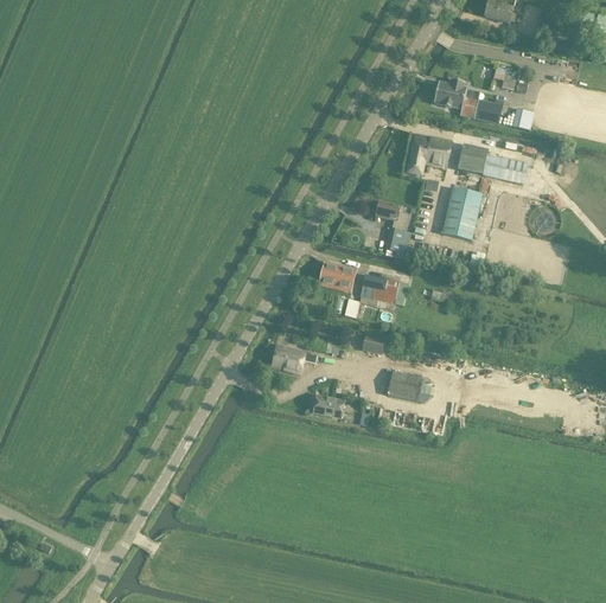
[(512,6),(496,0),(488,0),(484,15),(508,21),(509,19),(512,20),(515,13),(511,12),(512,6)]
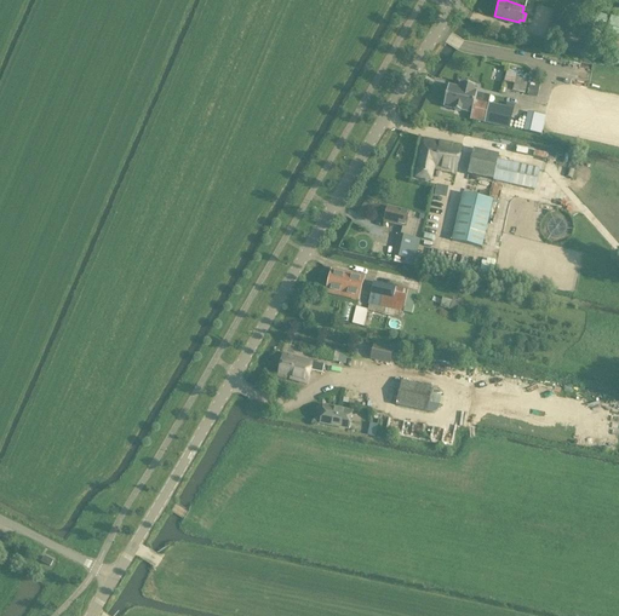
[(555,4),(548,27),(565,32),(566,27),(573,28),(578,11),(555,4)]
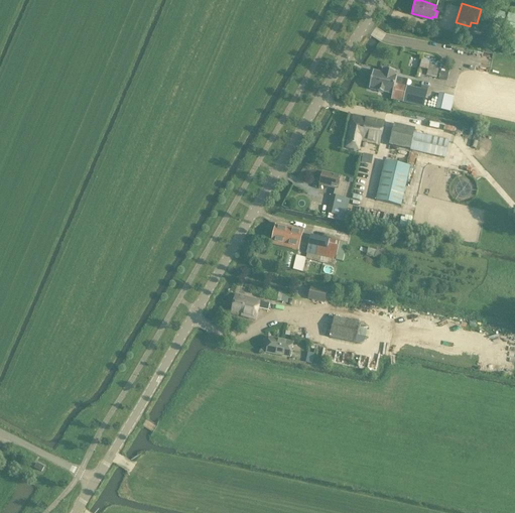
[(503,26),(507,12),(491,8),(487,22),(503,26)]
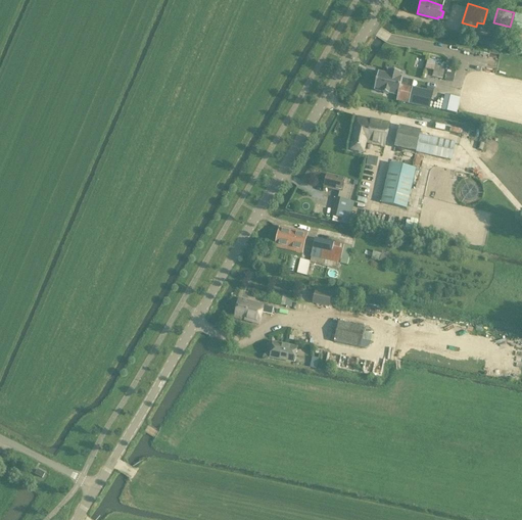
[(521,13),(514,12),(510,28),(521,30),(521,13)]
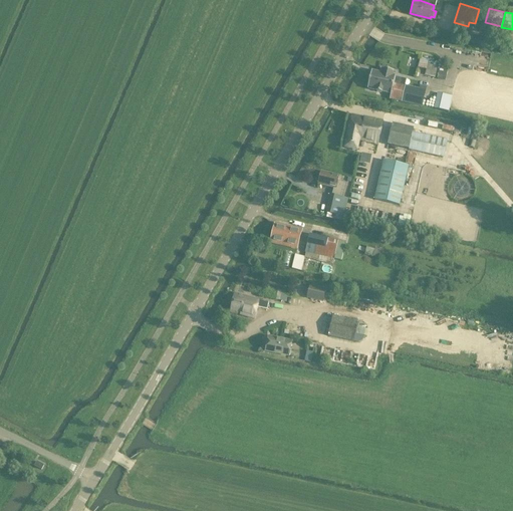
[(419,57),(418,65),(425,67),(427,59),(419,57)]
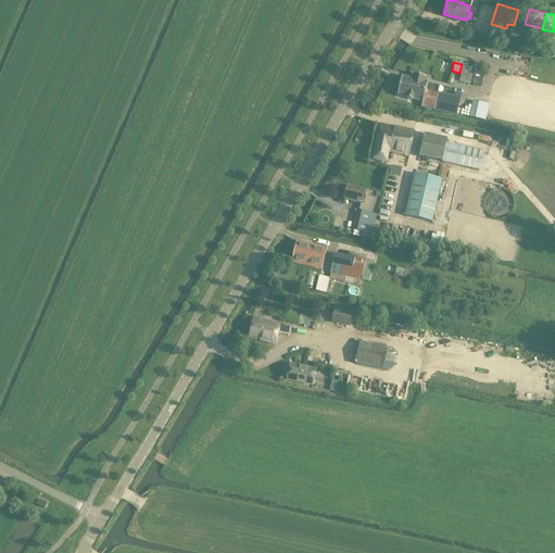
[(462,67),(459,78),(469,80),(471,70),(462,67)]
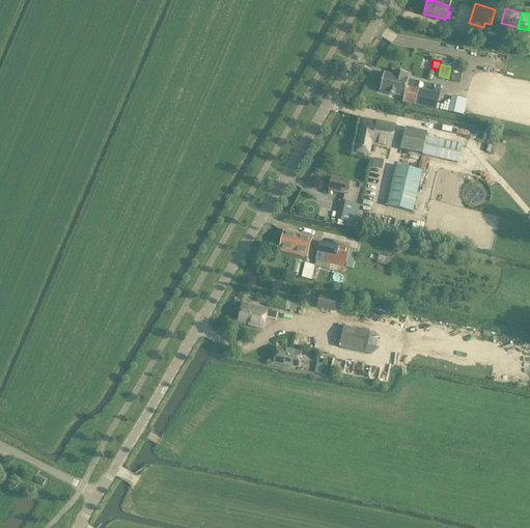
[(454,67),(451,79),(458,80),(462,68),(454,67)]
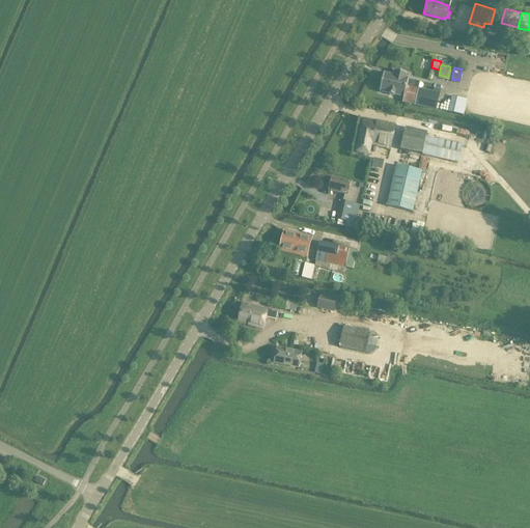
[(411,85),(413,78),(408,77),(405,76),(406,72),(394,68),(393,73),(383,71),(379,89),(388,91),(388,92),(393,93),(393,92),(402,94),(401,100),(435,108),(438,91),(411,85)]
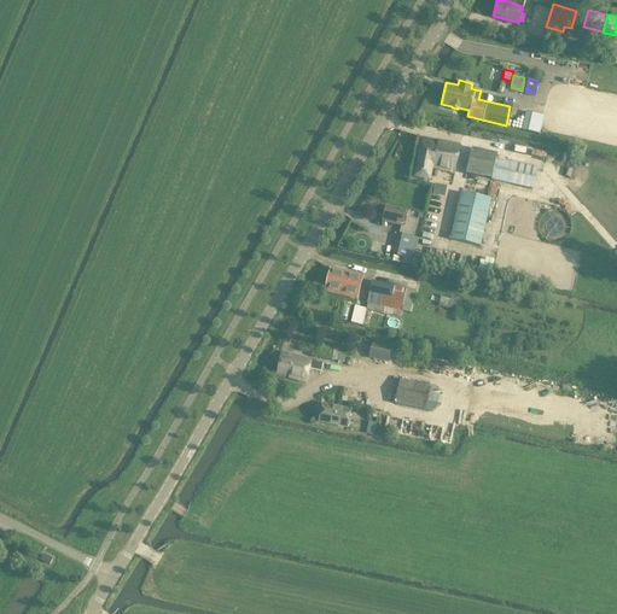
[(421,135),(413,175),(429,177),(431,167),(454,170),(460,141),(437,138),(421,135)]
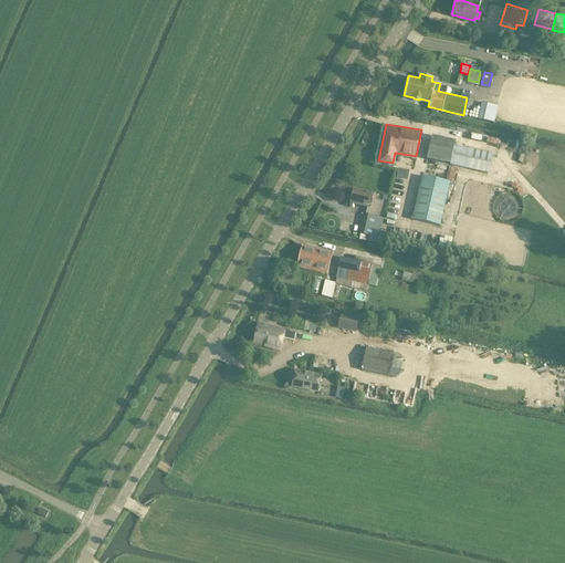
[(431,138),(427,157),(485,170),(490,152),(431,138)]
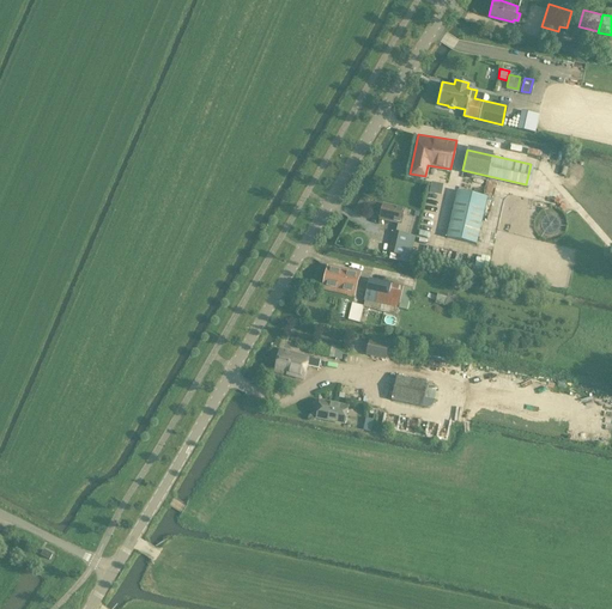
[(430,180),(430,190),(442,190),(443,180),(430,180)]
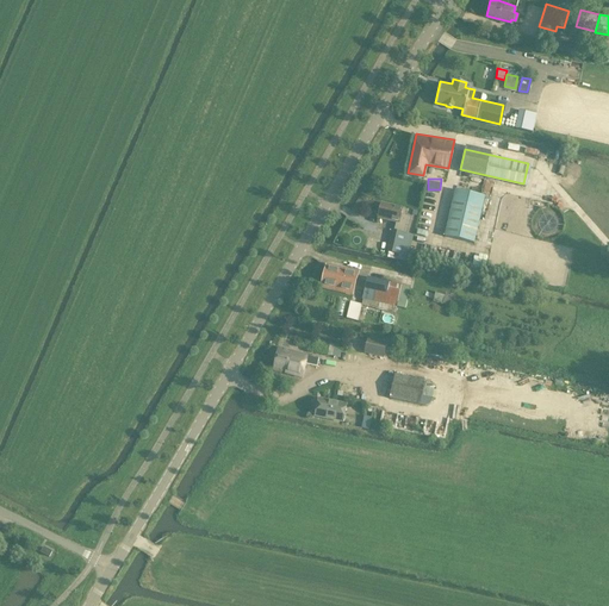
[(480,192),(457,187),(447,232),(471,237),(480,192)]
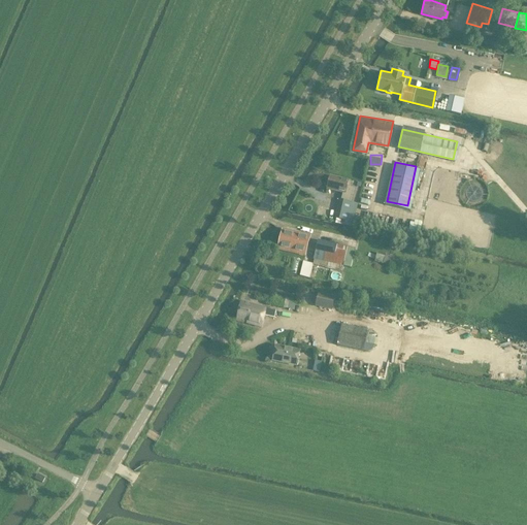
[(325,177),(324,183),(325,185),(327,185),(326,187),(342,190),(340,198),(338,197),(334,216),(344,218),(343,222),(351,224),(352,220),(356,202),(351,201),(354,186),(346,184),(347,178),(329,174),(329,176),(327,175),(325,177)]
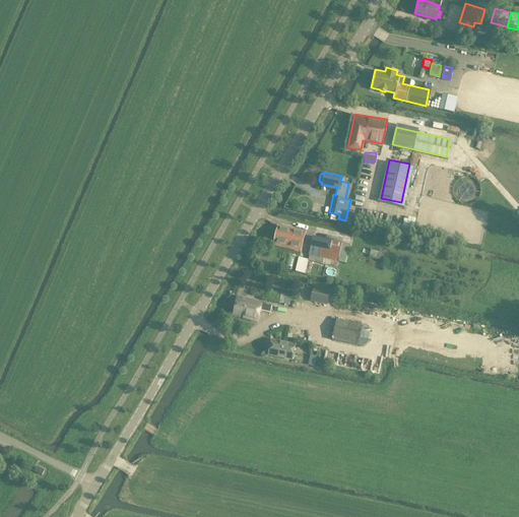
[(274,238),(301,244),(305,231),(277,224),(274,238)]
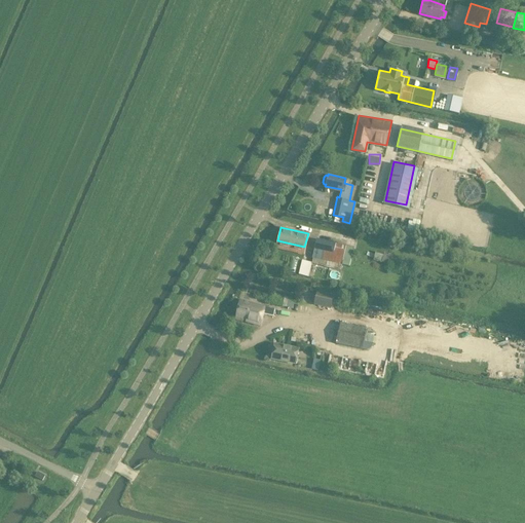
[(316,240),(312,256),(342,263),(345,247),(346,246),(346,245),(316,237),(316,240)]
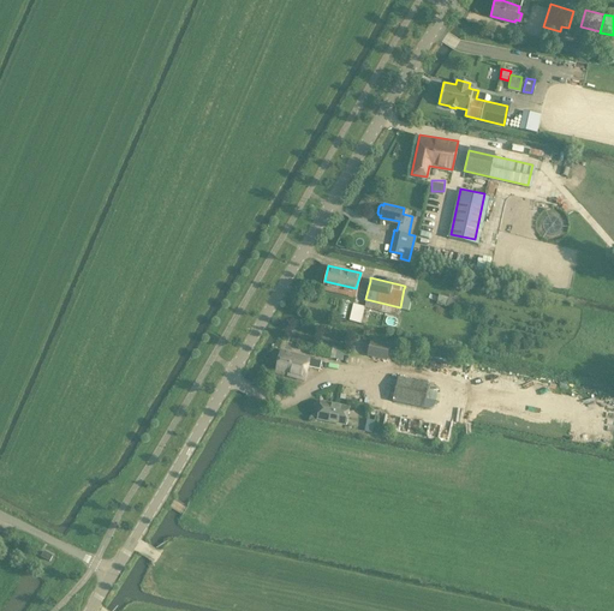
[(404,288),(400,307),(407,309),(412,288),(405,287),(404,288)]
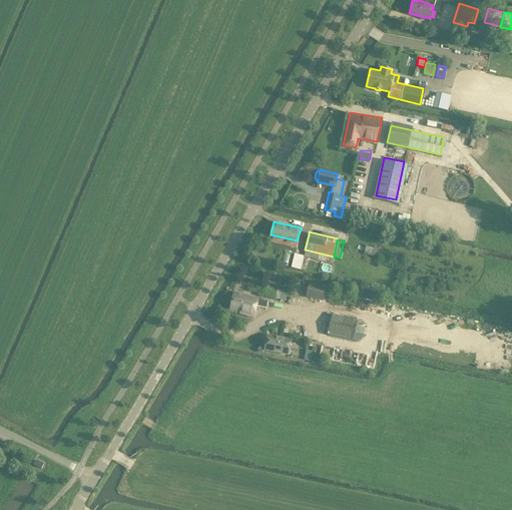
[(303,255),(294,252),(291,266),(300,268),(303,255)]
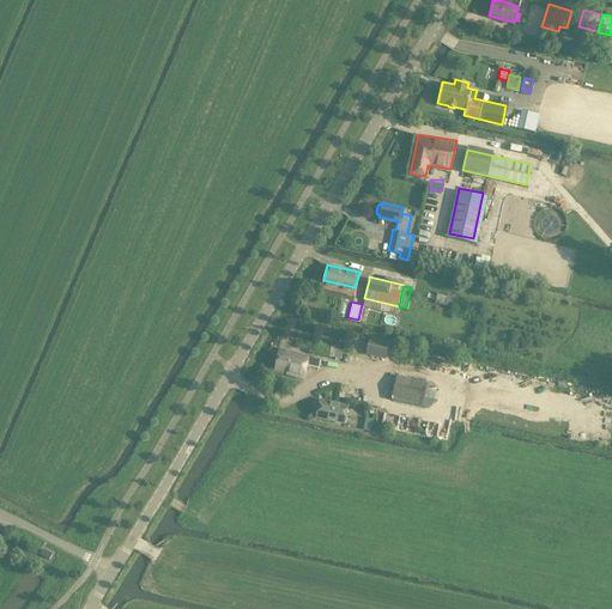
[(385,355),(388,342),(369,338),(367,352),(385,355)]
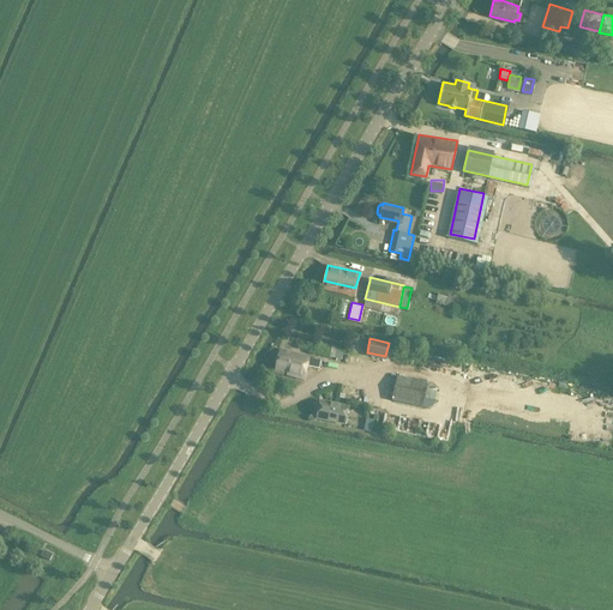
[(320,358),(278,348),(274,369),(302,378),(306,364),(318,367),(320,358)]
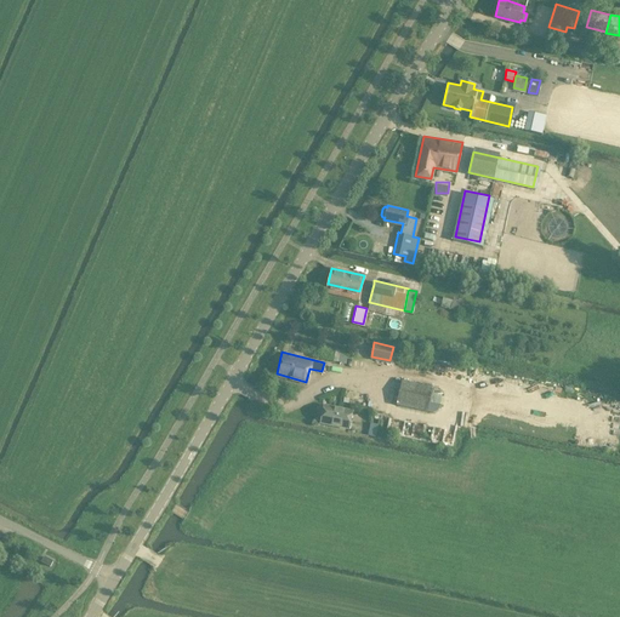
[(400,380),(396,403),(427,409),(432,386),(400,380)]
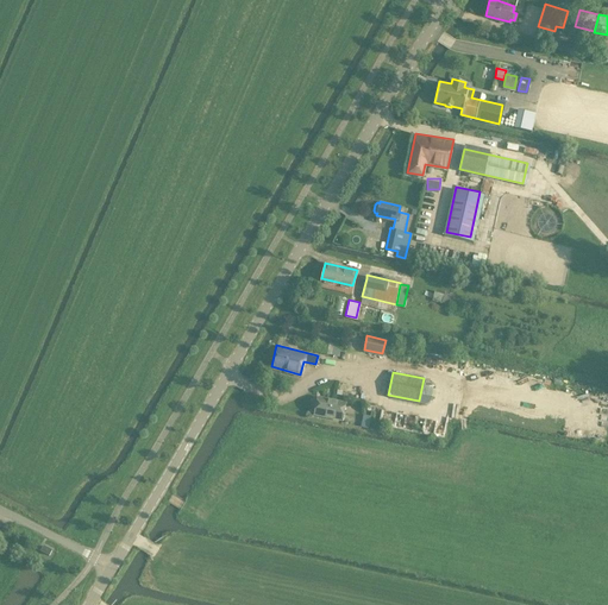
[(365,410),(368,398),(346,395),(345,402),(344,405),(365,410)]
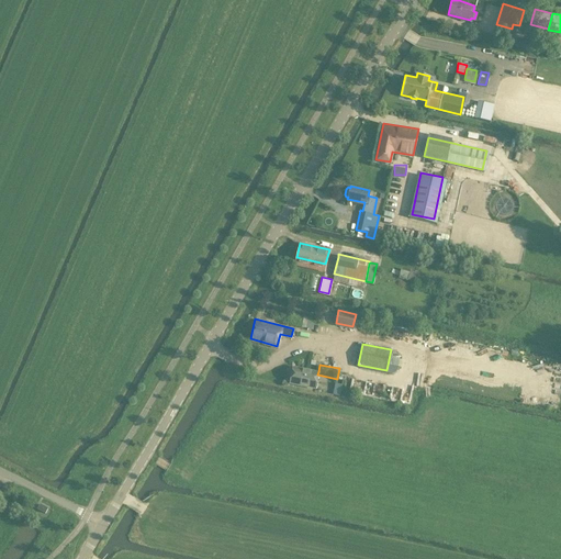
[(292,366),(290,381),(315,387),(317,375),(318,371),(292,366)]
